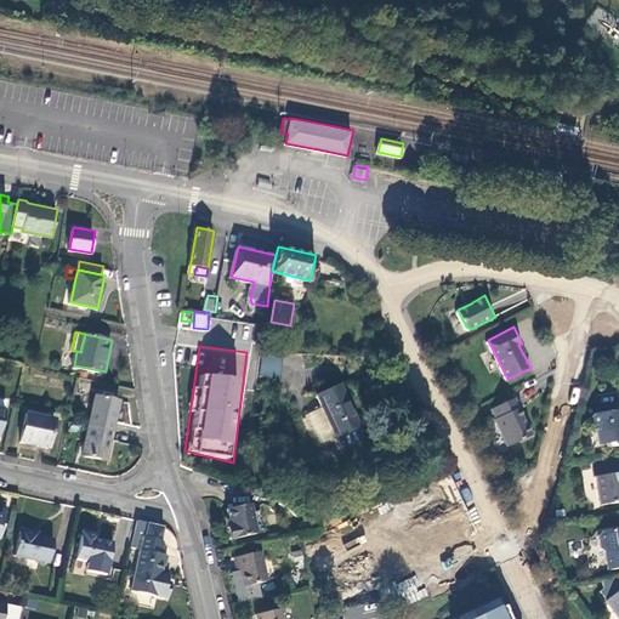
[(262,375),(279,378),(283,355),(265,352),(262,375)]
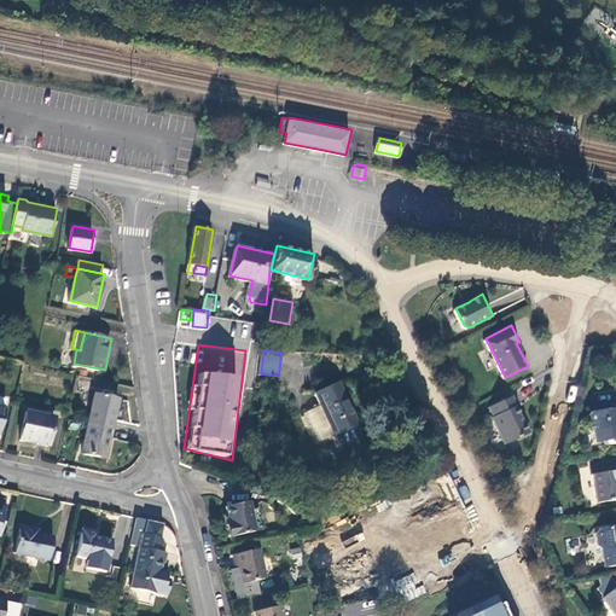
[(323,404),(306,412),(320,441),(337,433),(341,441),(344,442),(361,434),(362,430),(340,382),(317,393),(323,404)]
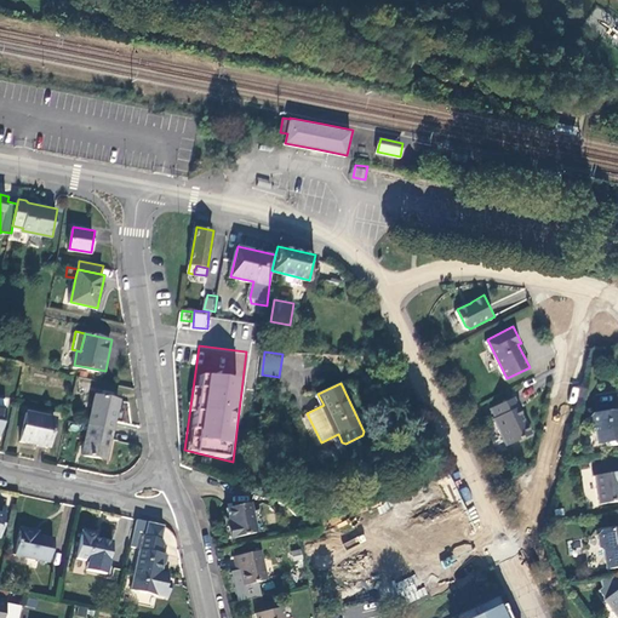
[(90,424),(114,429),(120,399),(97,394),(90,424)]
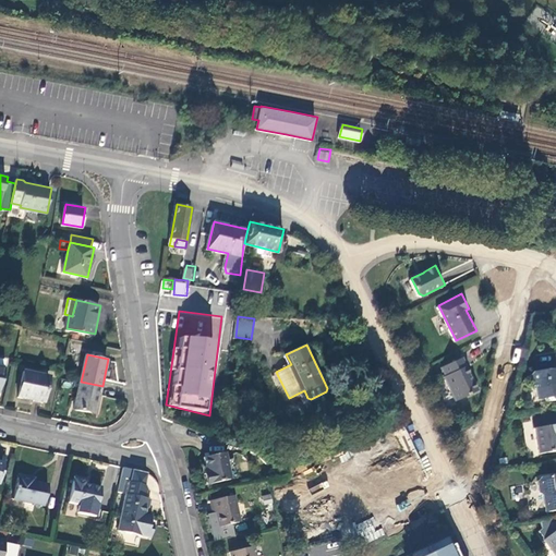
[(463,355),(443,365),(446,373),(445,374),(456,399),(479,388),(473,377),(471,377),(467,365),(468,364),(463,355)]
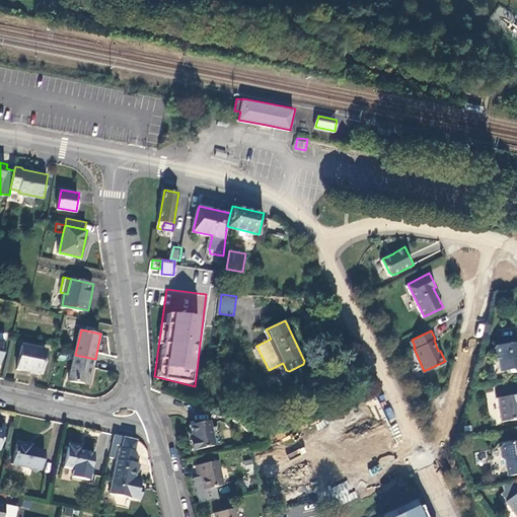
[(516,341),(496,345),(493,348),(495,357),(497,359),(499,371),(510,370),(512,371),(516,370),(516,341)]
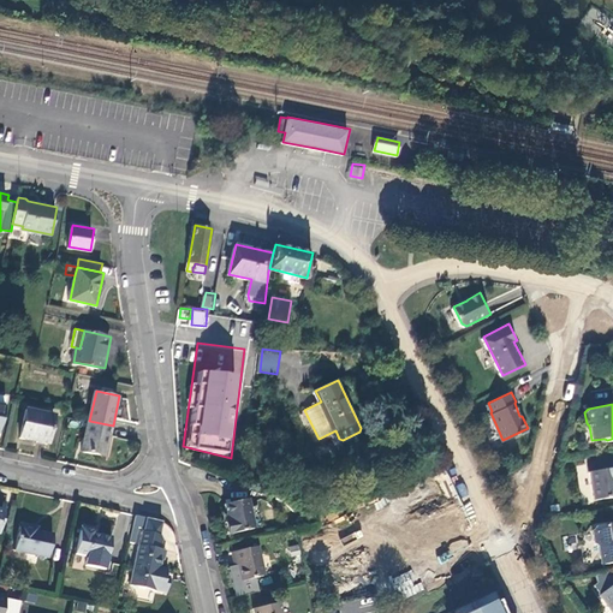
[(29,408),(22,436),(51,442),(57,414),(29,408)]
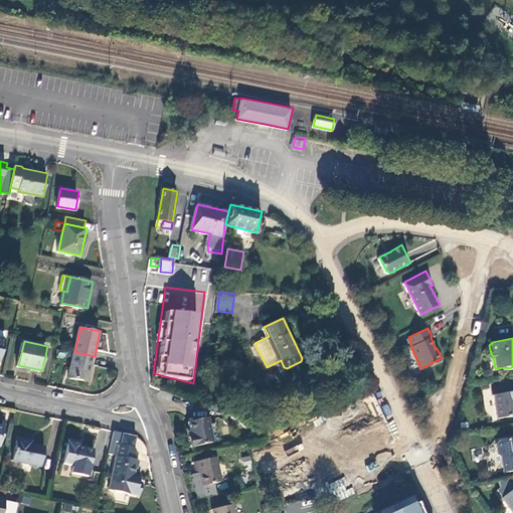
[(89,380),(95,356),(74,352),(69,376),(89,380)]
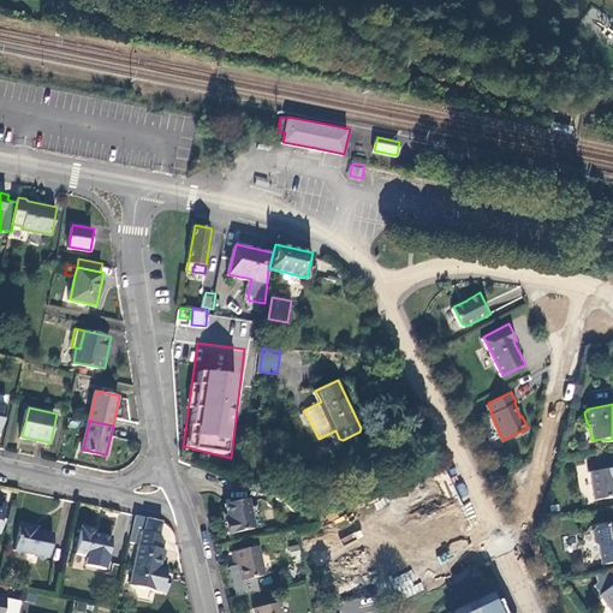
[(601,456),(601,465),(611,465),(611,454),(601,456)]
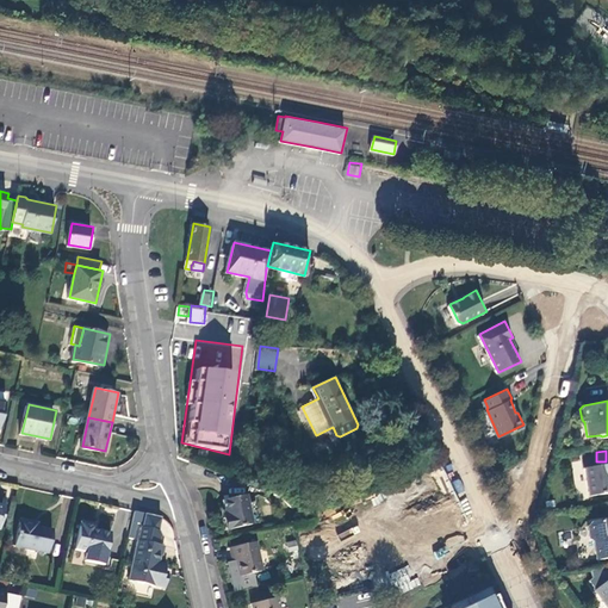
[(607,461),(585,466),(589,494),(607,490),(607,461)]
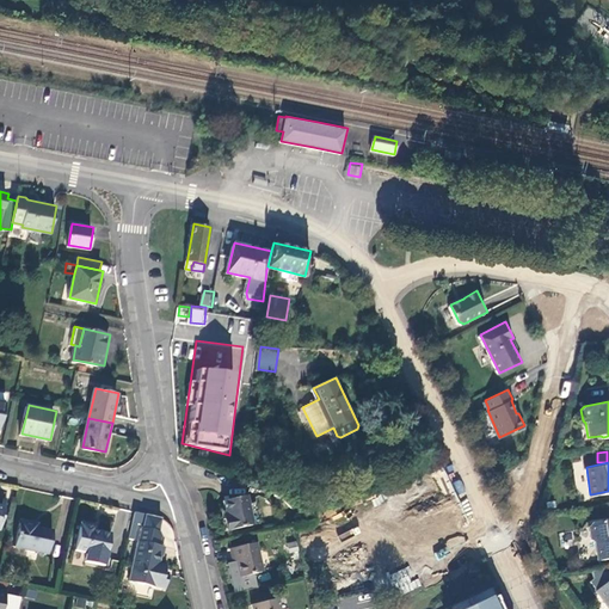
[(247,494),(223,499),(227,516),(225,517),(228,528),(262,521),(257,502),(250,503),(247,494)]
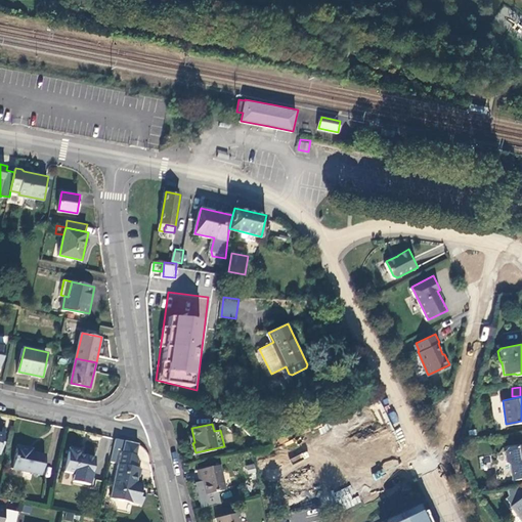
[(112,496),(142,503),(145,489),(142,488),(143,482),(137,481),(140,468),(139,466),(141,455),(135,452),(137,443),(118,438),(115,449),(122,451),(119,463),(112,496)]
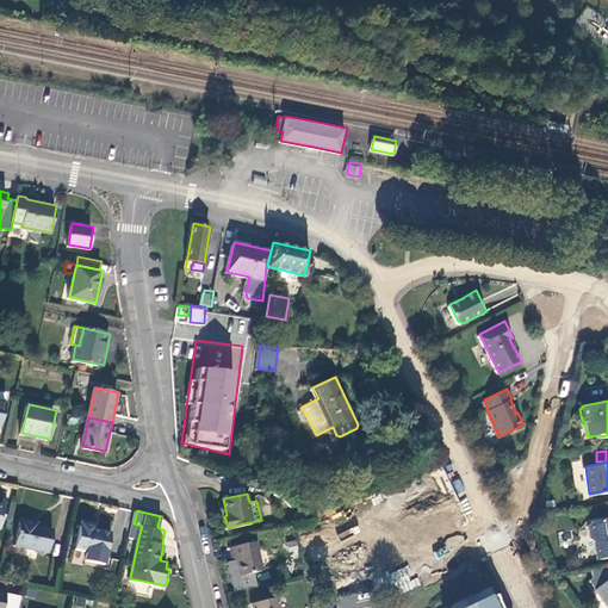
[(607,516),(593,520),(589,523),(590,534),(595,538),(597,558),(607,556),(607,516)]
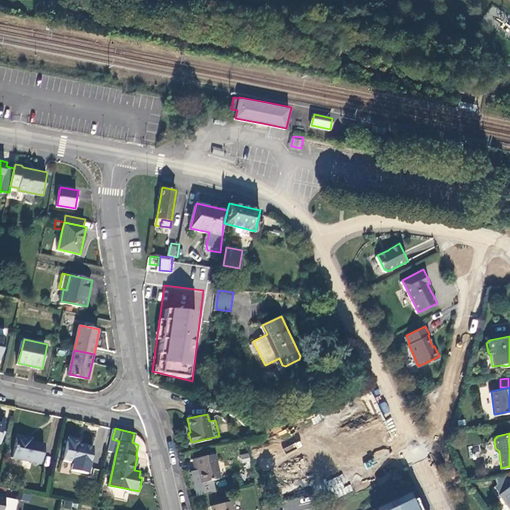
[(46,442),(32,439),(27,438),(27,436),(18,434),(13,455),(41,462),(46,442)]
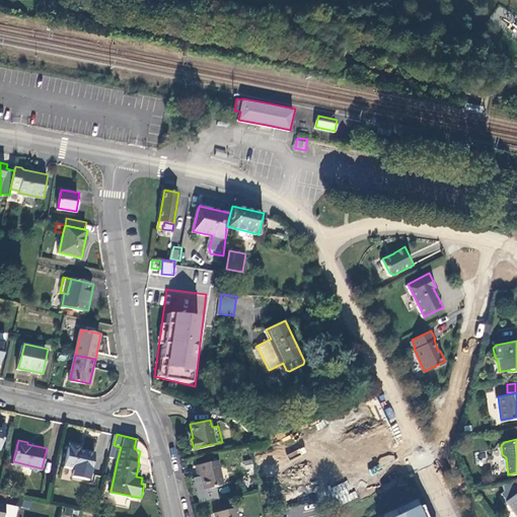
[(81,446),(70,443),(65,465),(75,467),(73,475),(92,479),(94,472),(90,471),(95,451),(80,448),(81,446)]
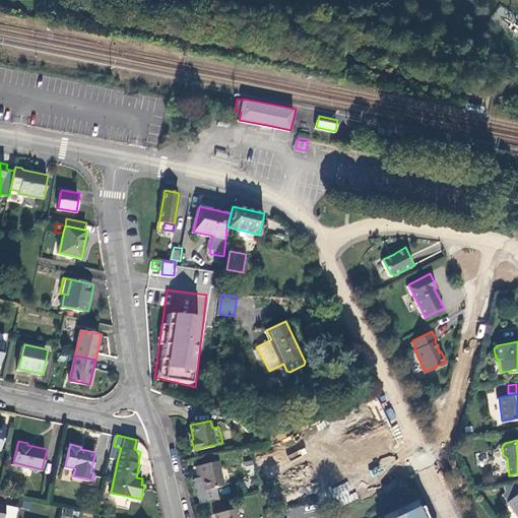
[(254,458),(245,460),(248,470),(256,468),(254,458)]
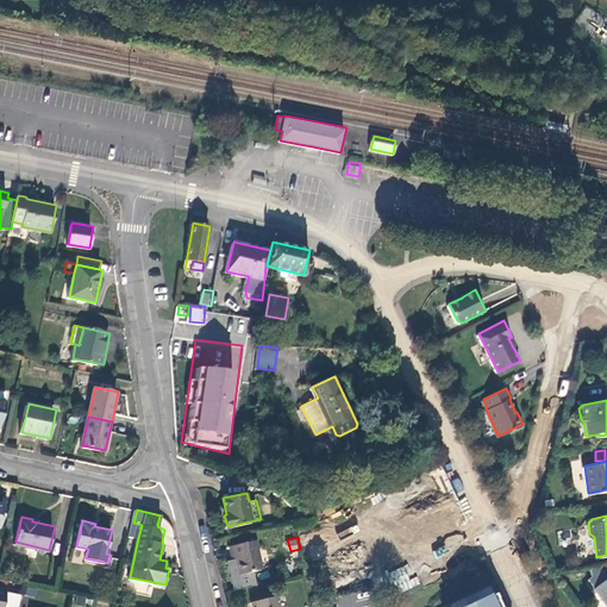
[(251,571),(264,569),(257,539),(231,545),(233,554),(233,555),(224,556),(230,587),(254,581),(251,571)]
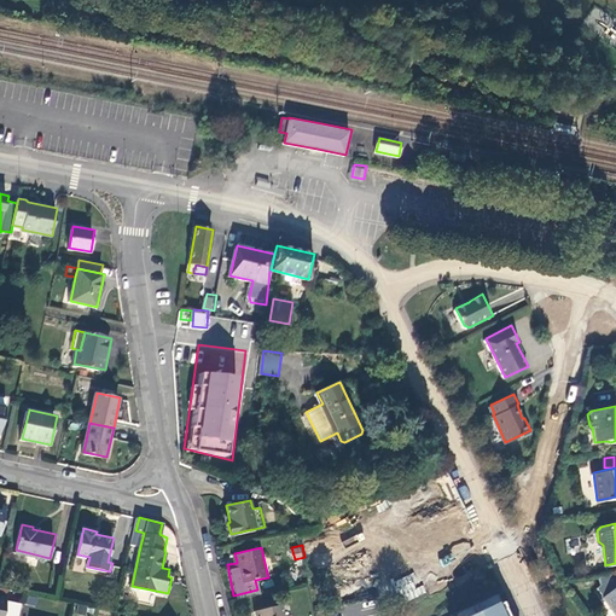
[(615,571),(599,574),(602,582),(597,586),(604,594),(615,585),(615,571)]
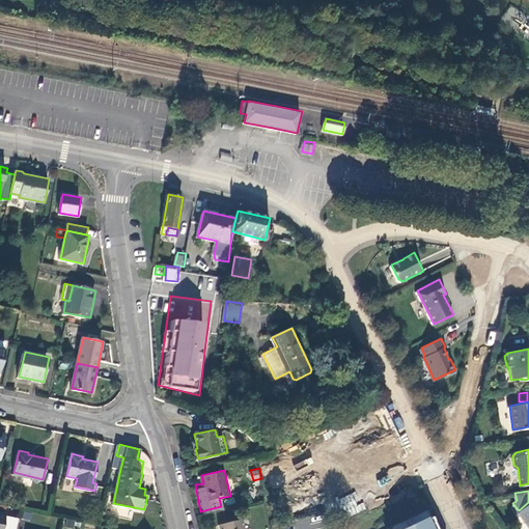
[(333,507),(341,513),(346,507),(337,501),(333,507)]
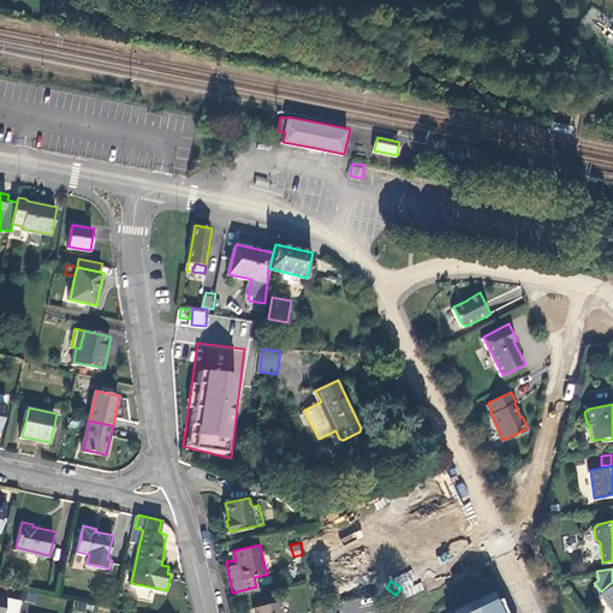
[(612,582),(601,591),(612,606),(612,582)]
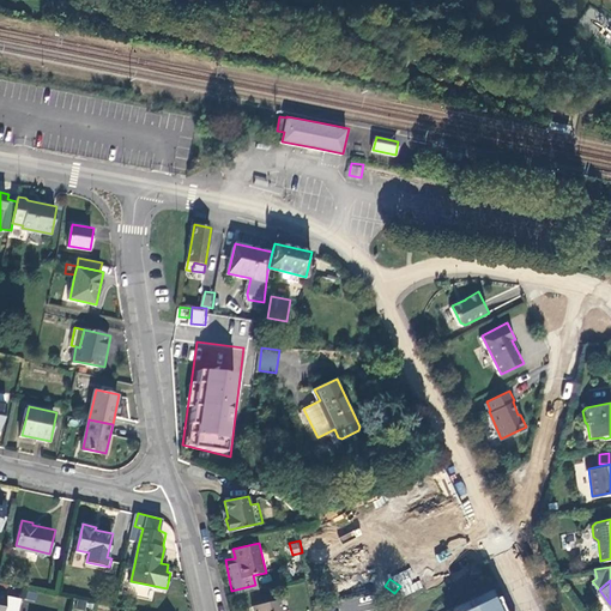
[(477,597),(479,603),(498,593),(496,587),(477,597)]
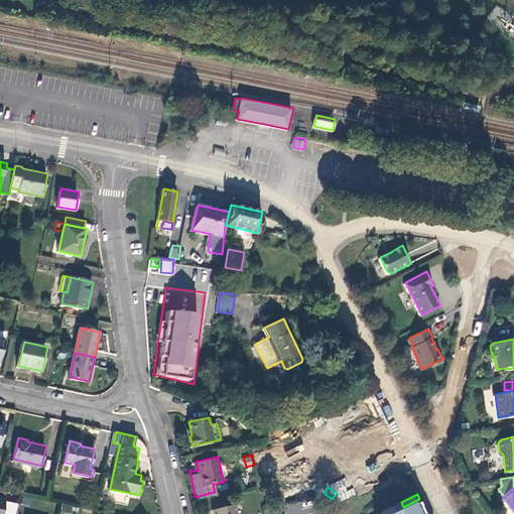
[(430,513),(424,500),(391,513),(430,513)]
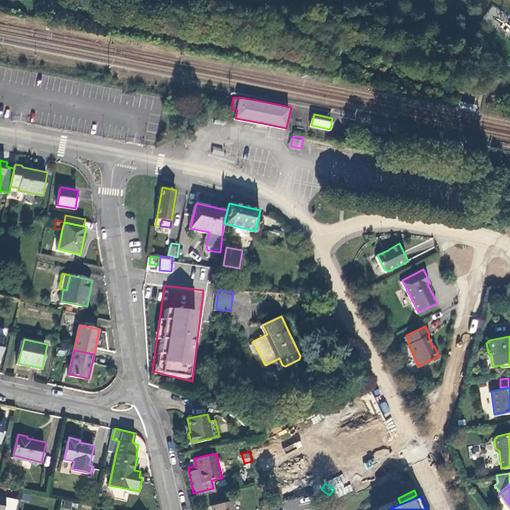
[(235,509),(233,500),(211,505),(212,509),(235,509)]
